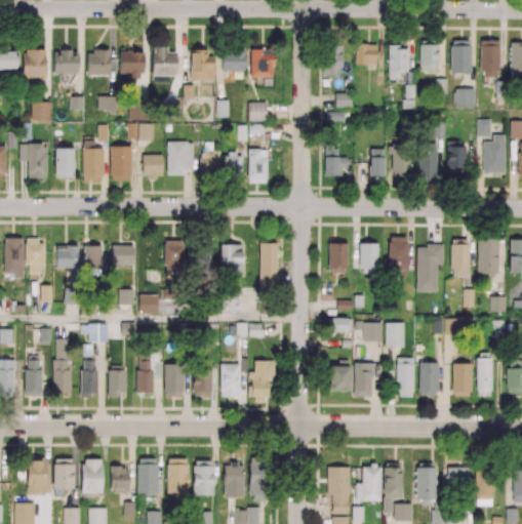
[(428,248),(428,245),(444,245),(444,265),(438,265),(438,292),(417,292),(417,248),(428,248)]
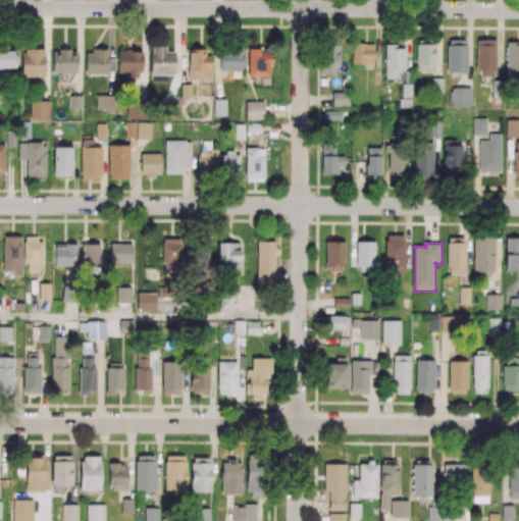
[(472,288),(462,288),(461,305),(472,305),(472,288)]
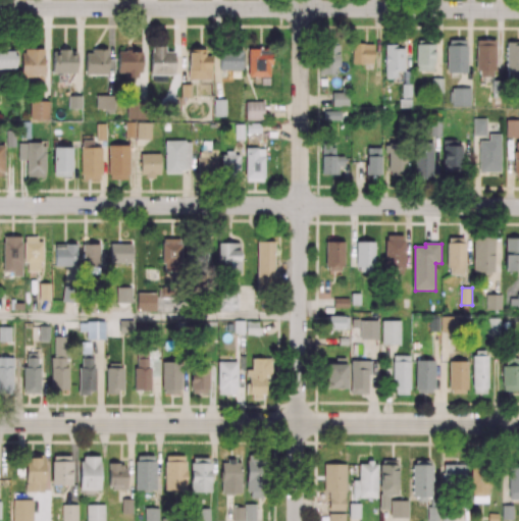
[(362,321),(362,340),(380,340),(380,321),(362,321)]
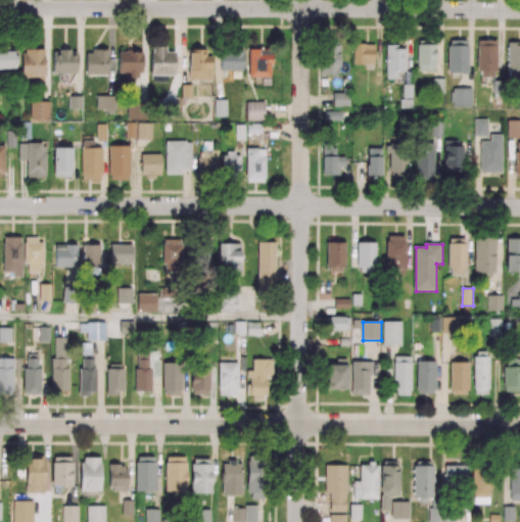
[(385,322),(384,345),(403,345),(403,322),(385,322)]
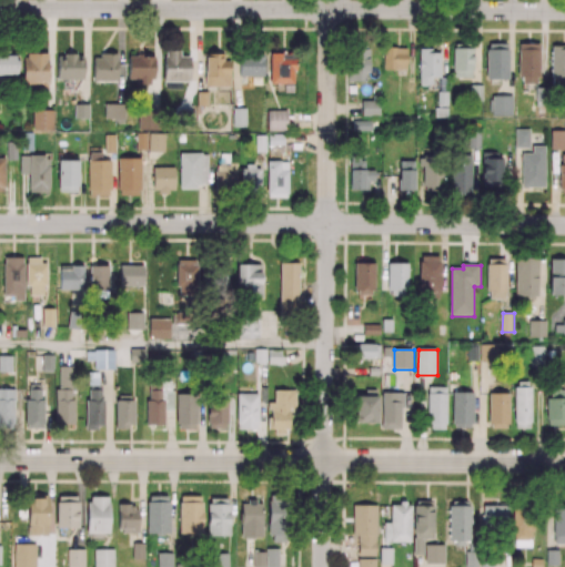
[(135,544),(135,559),(147,559),(147,544),(135,544)]
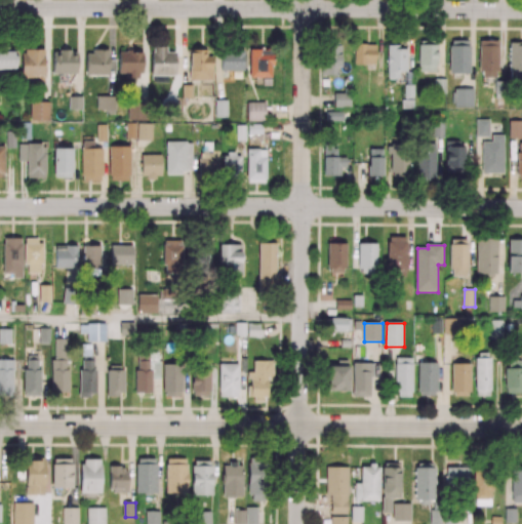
[(35,523),(35,504),(15,504),(15,523),(35,523)]
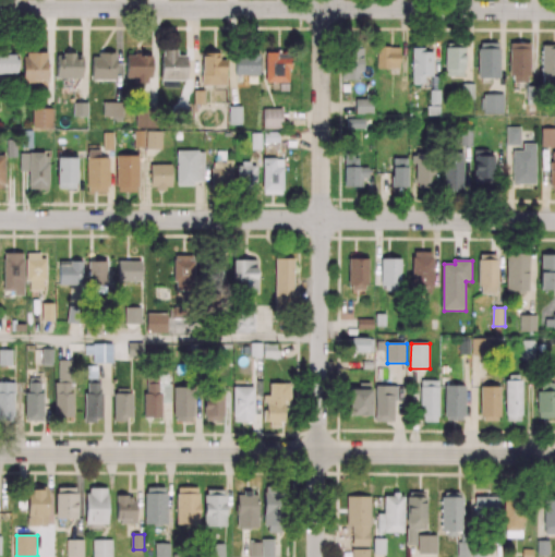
[(420,535),(420,554),(438,554),(437,535),(420,535)]
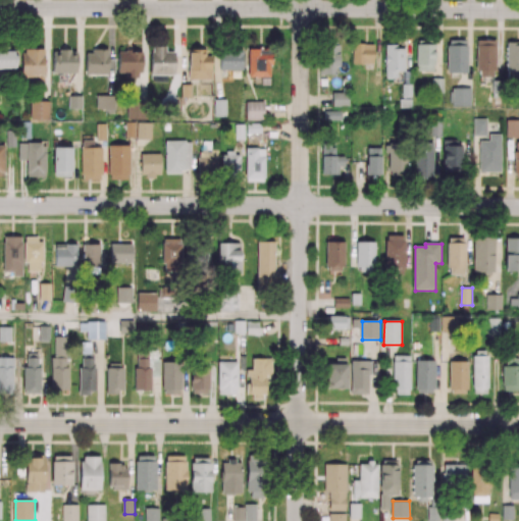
[(247,504),(247,520),(258,520),(258,504),(247,504)]
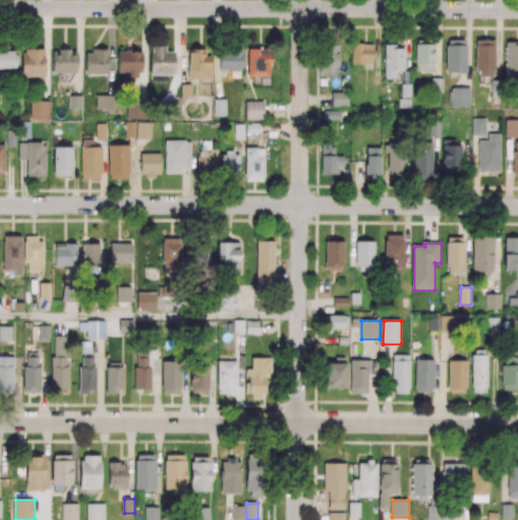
[(350,503),(350,518),(361,518),(361,503),(350,503)]
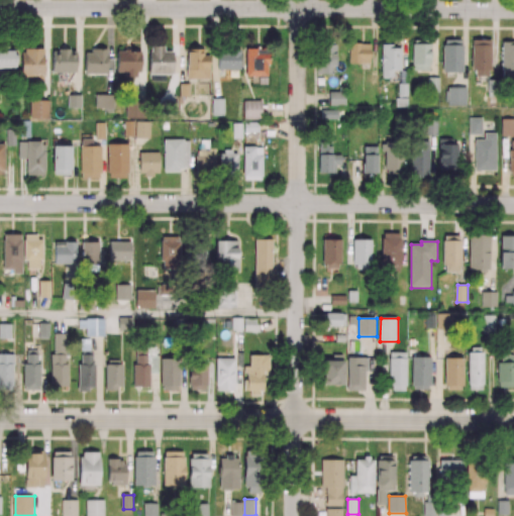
[(88,500),(88,515),(105,515),(105,500),(88,500)]
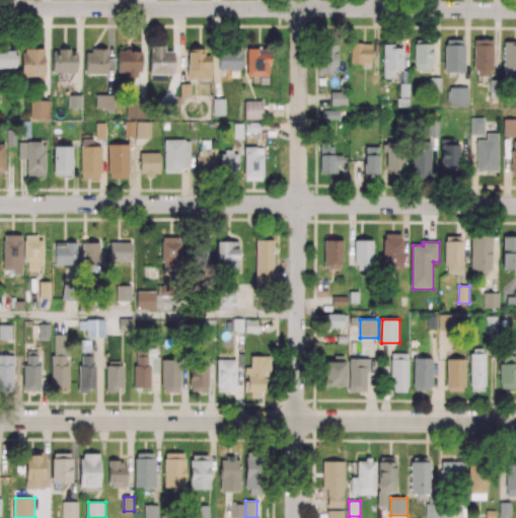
[(512,503),(501,503),(501,517),(512,517),(512,503)]
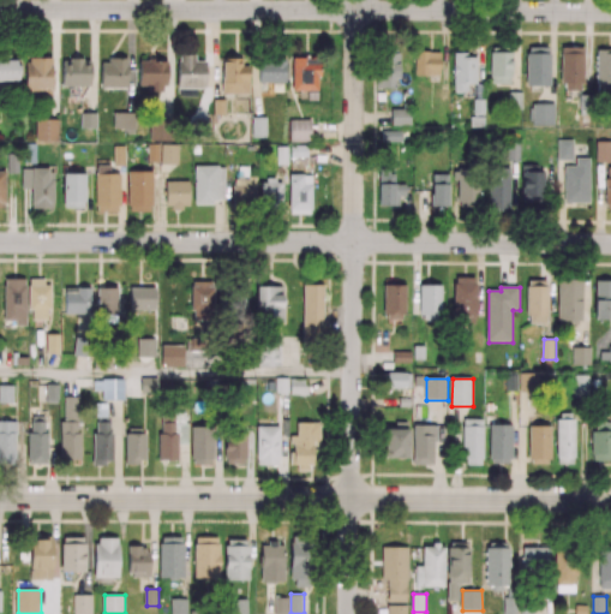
[(173,598),(173,613),(189,613),(189,598),(173,598)]
